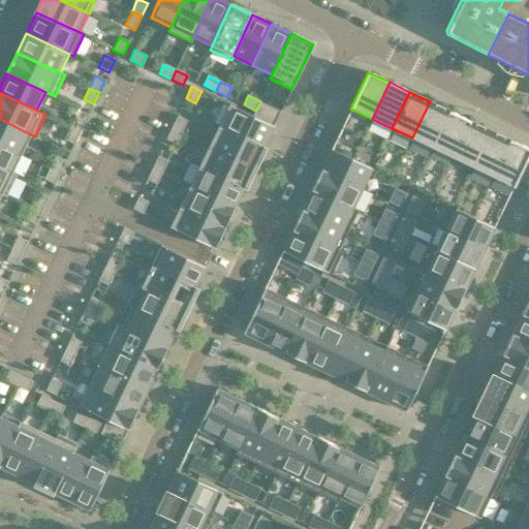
[(432,148),(449,111),(430,101),(412,137),(432,148)]
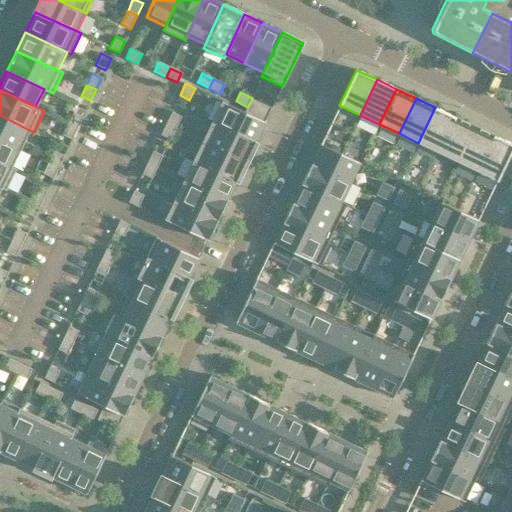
[(265,122),(271,109),(252,99),(247,107),(245,112),(265,122)]
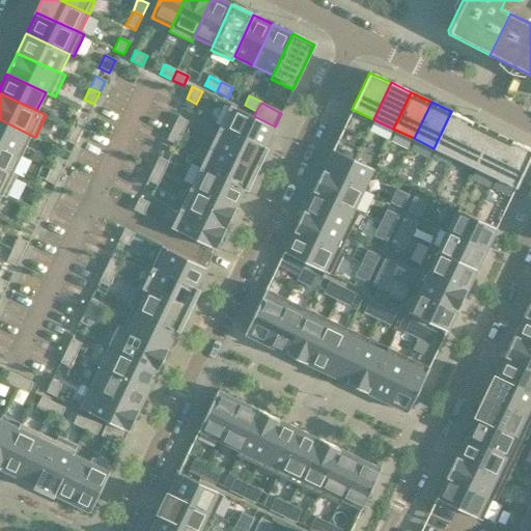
[(266,147),(275,127),(254,116),(230,105),(221,126),(266,147)]
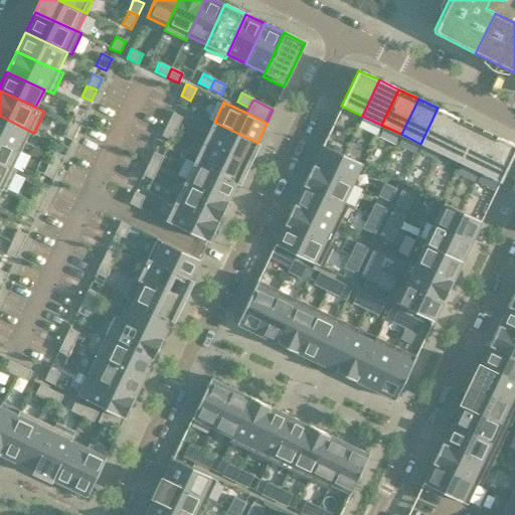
[(440,153),(457,118),(438,108),(420,144),(440,153)]
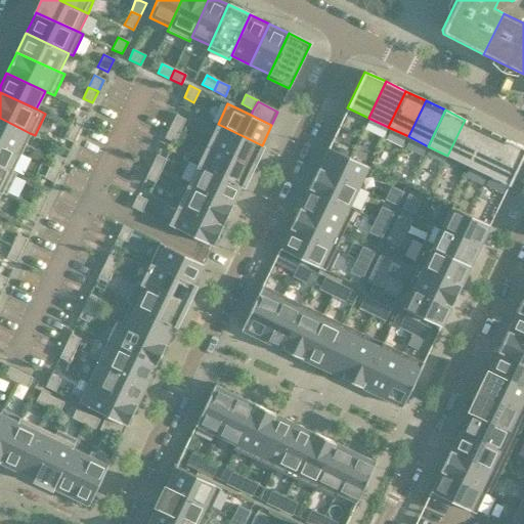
[(79,131),(85,120),(75,115),(70,126),(79,131)]
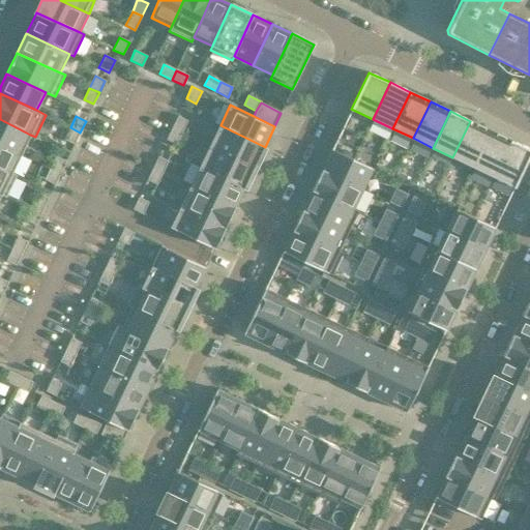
[(182,133),(187,120),(178,116),(172,127),(182,133)]
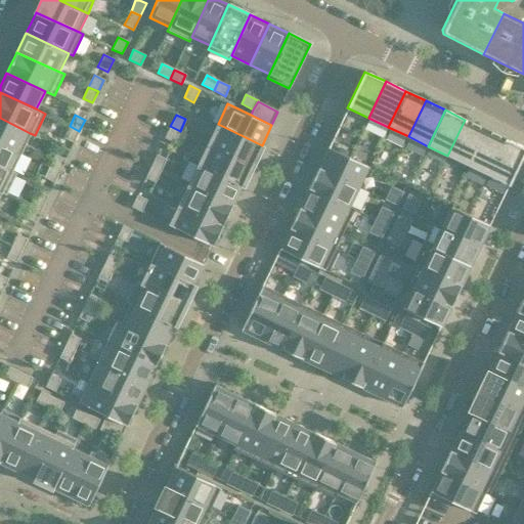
[(0,143),(20,153),(30,133),(0,118),(0,143)]
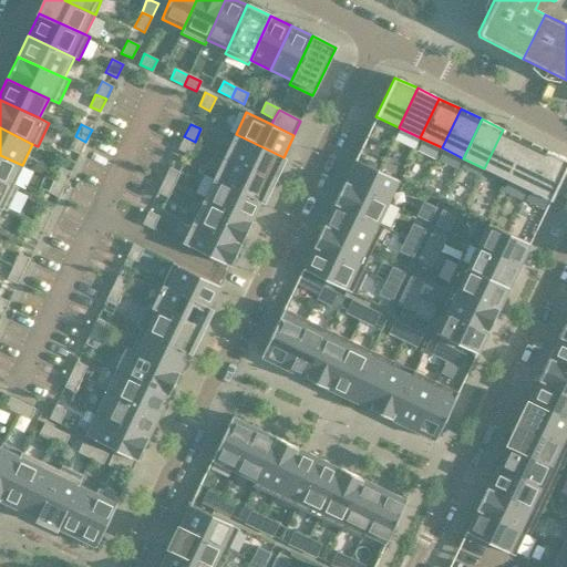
[(506,178),(525,140),(503,130),(484,168),(506,178)]
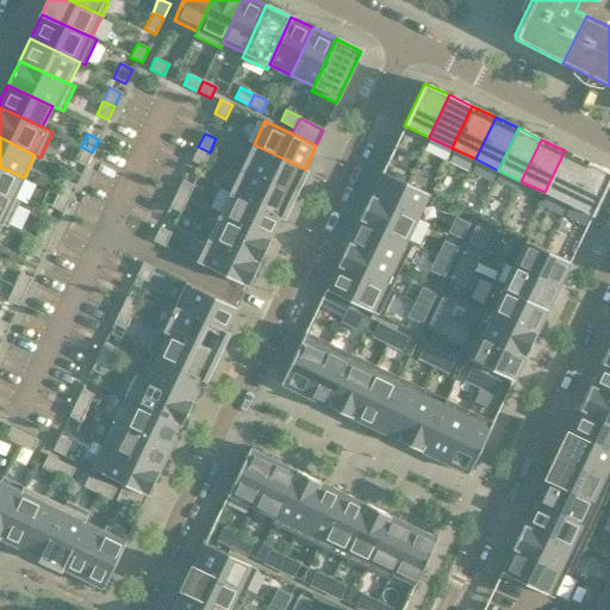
[(293,193),(305,169),(254,144),(242,168),(293,193)]
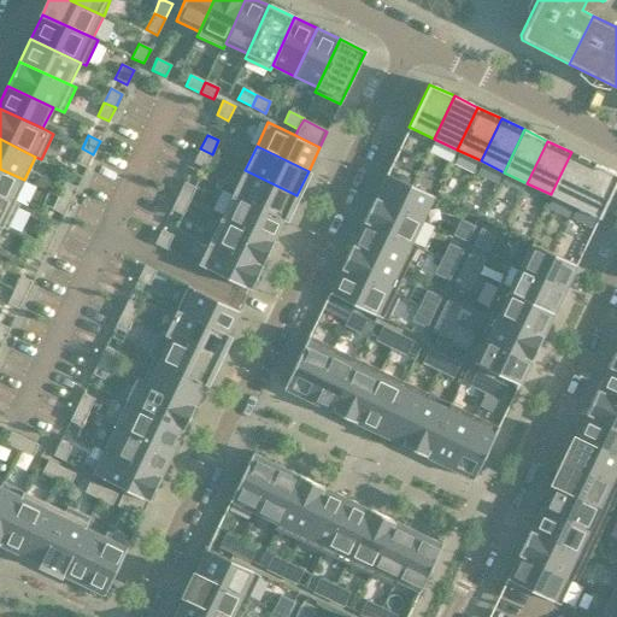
[(87,169),(93,154),(82,148),(75,163),(87,169)]
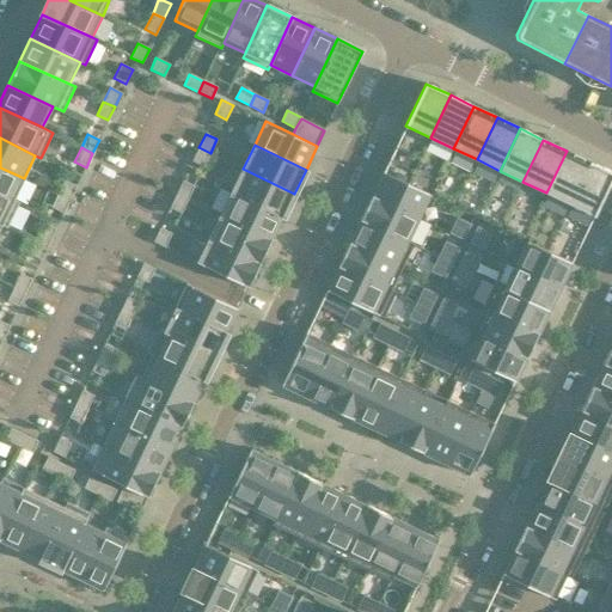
[(203,166),(210,153),(199,147),(191,161),(203,166)]
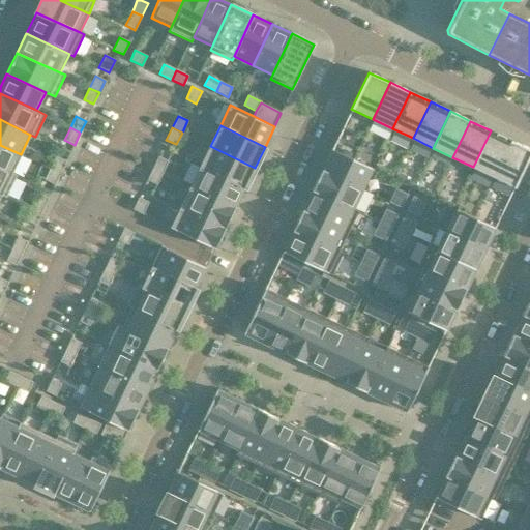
[(493,177),(510,140),(491,130),(473,167),(493,177)]
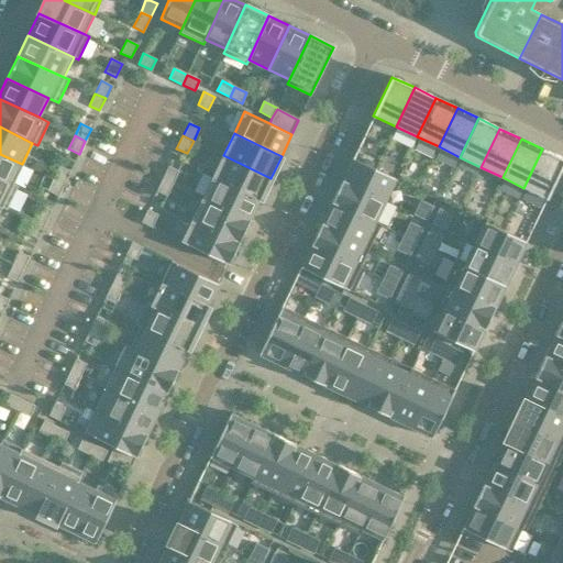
[(562,163),(562,158),(542,148),(523,188),(540,196),(539,197),(543,199),(544,197),(547,198),(547,197),(562,163)]
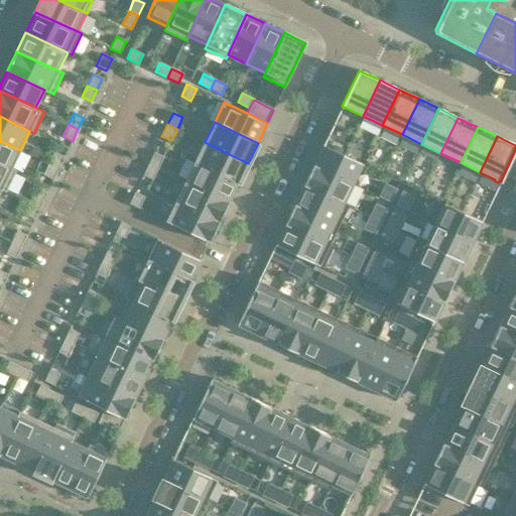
[(20,150),(0,141),(0,162),(12,168),(20,150)]
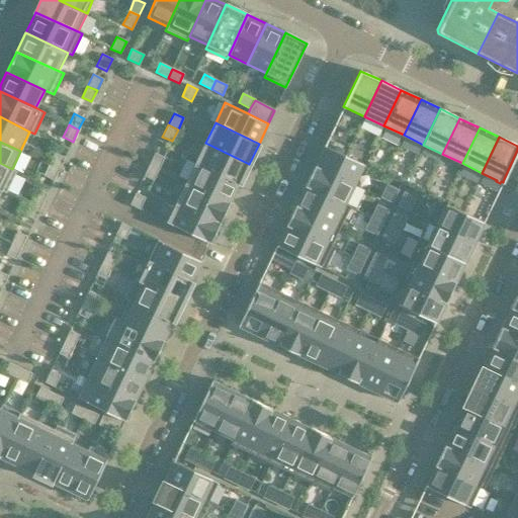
[(240,183),(249,164),(205,143),(196,163),(240,183)]
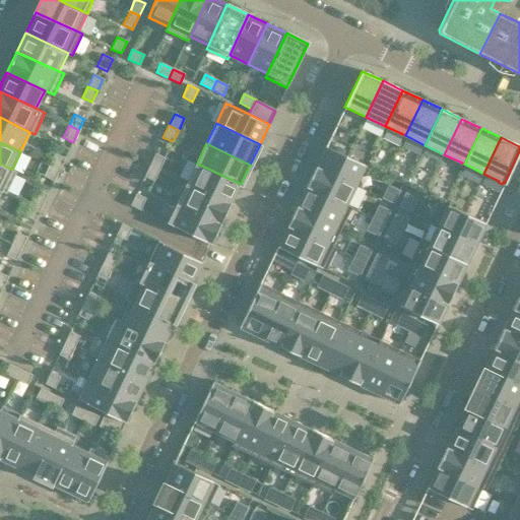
[(326,146),(316,167),(355,186),(366,165),(326,146)]
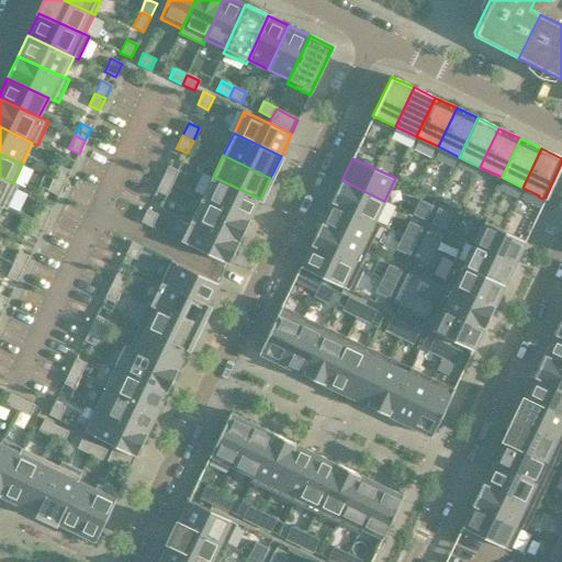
[(64,183),(70,170),(60,166),(54,179),(64,183)]
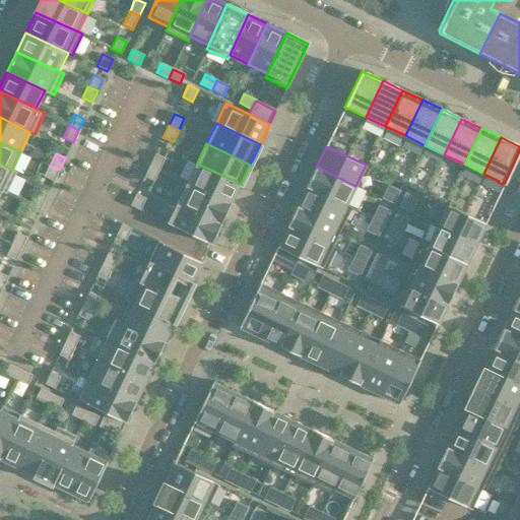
[(159,170),(165,157),(155,153),(149,165),(159,170)]
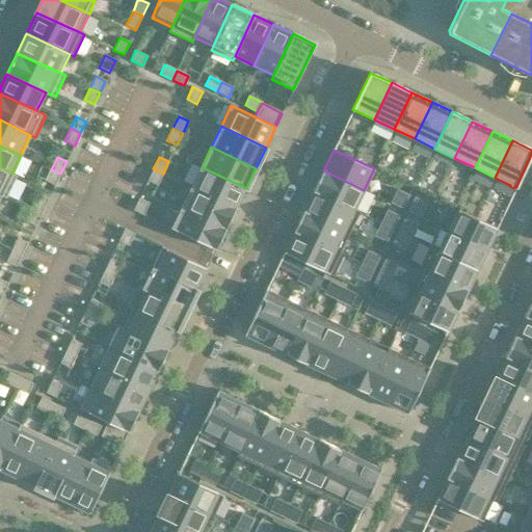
[(17,176),(12,174),(0,167),(0,194),(1,195),(6,197),(17,176)]
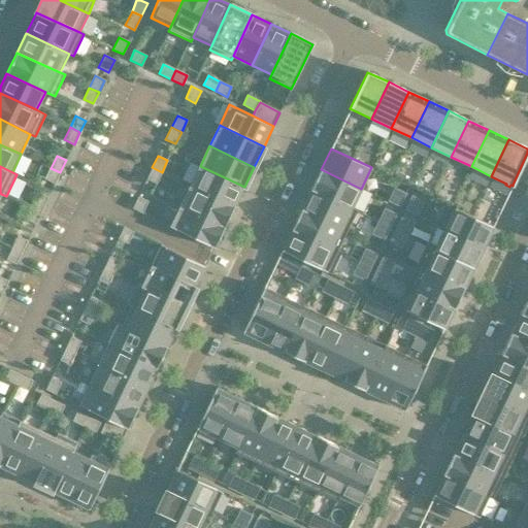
[(235,207),(244,187),(200,166),(190,186),(235,207)]
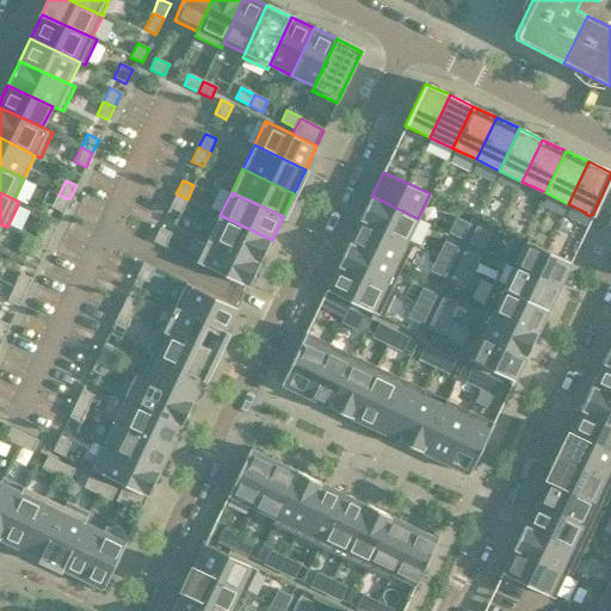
[(180,213),(187,199),(176,193),(170,208),(180,213)]
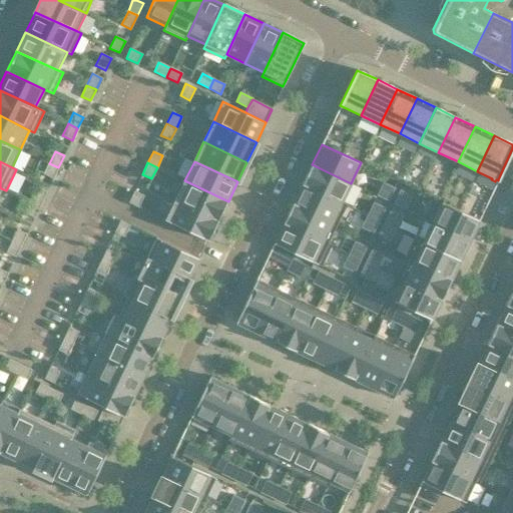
[(53,178),(58,167),(49,163),(43,174),(53,178)]
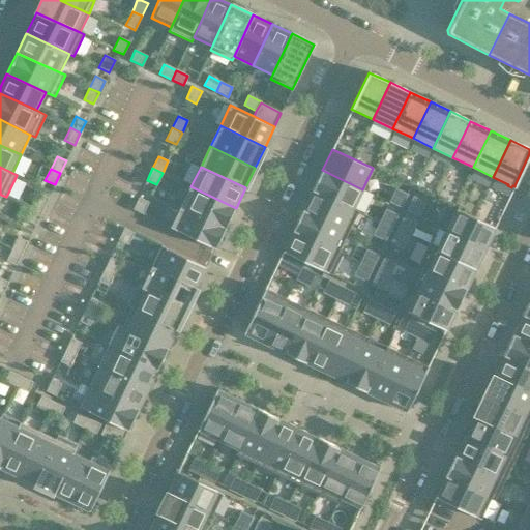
[(353,209),(362,189),(322,170),(313,189),(353,209)]
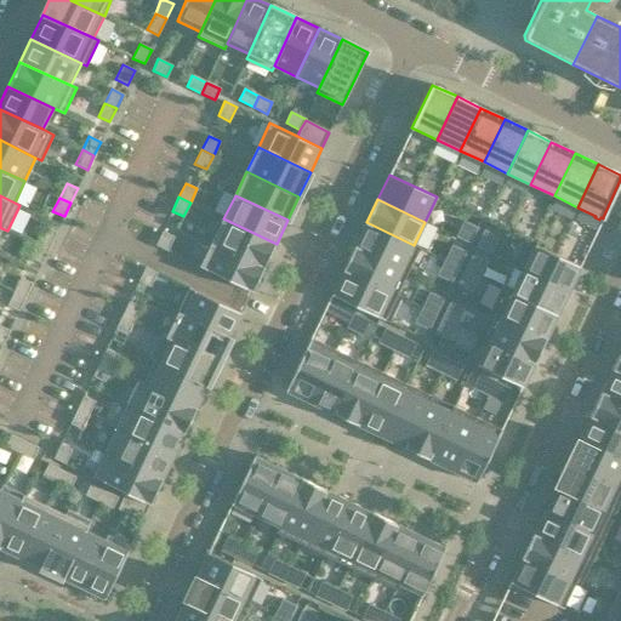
[(265,267),(277,244),(223,218),(212,243),(265,267)]
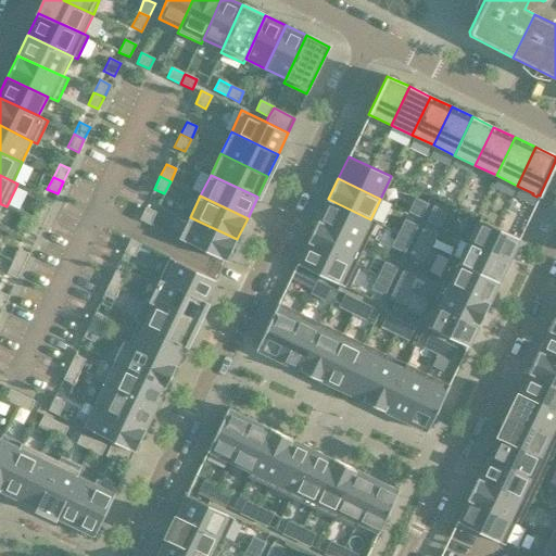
[(407,212),(420,218),(427,203),(415,198),(407,212)]
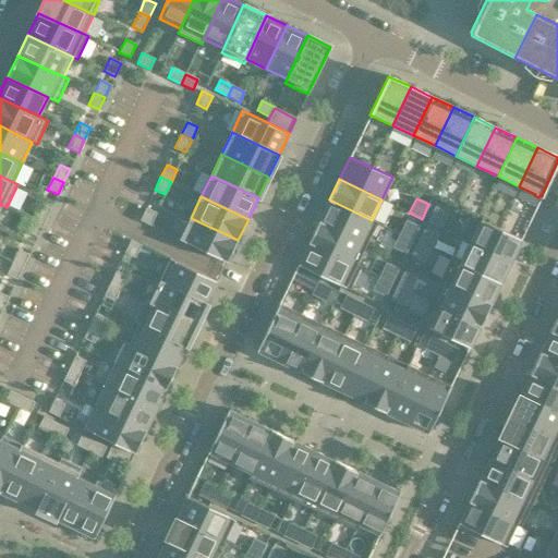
[(376,222),(372,220),(329,199),(318,221),(366,244),(376,222)]
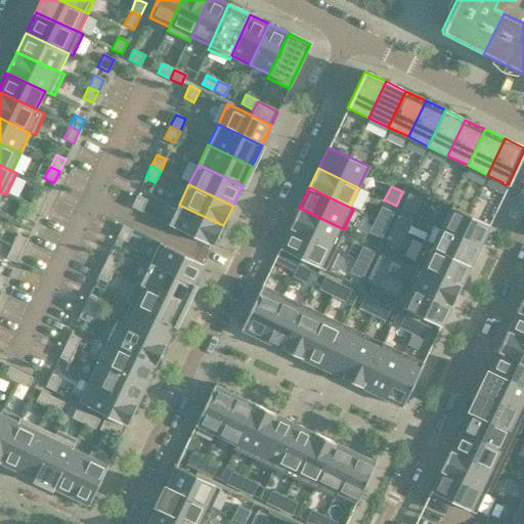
[(42,209),(48,195),(39,190),(32,204),(42,209)]
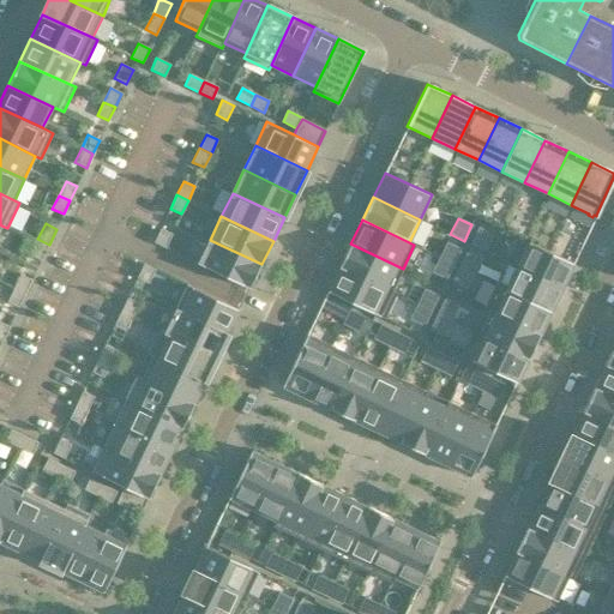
[(166,248),(172,234),(161,228),(154,242),(166,248)]
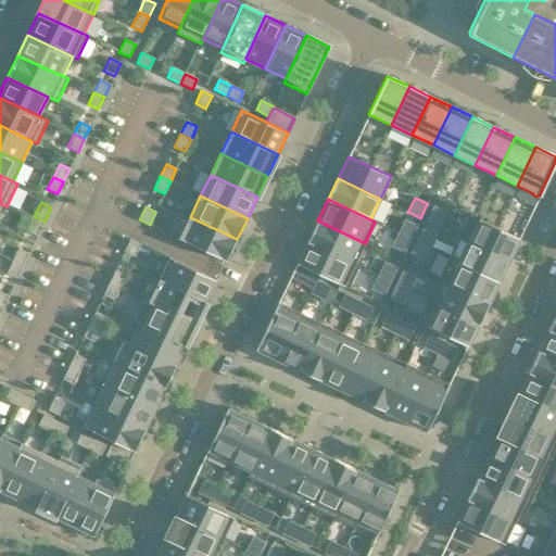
[(433,206),(426,220),(439,226),(445,212),(433,206)]
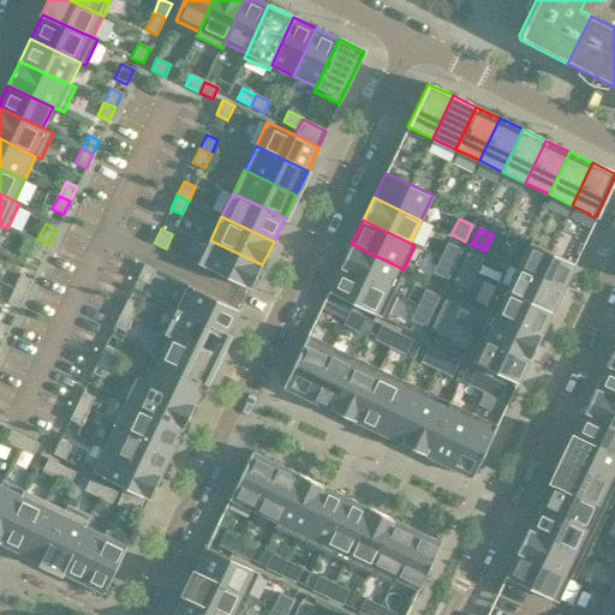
[(508,261),(518,267),(563,287),(574,263),(519,237),(508,261)]
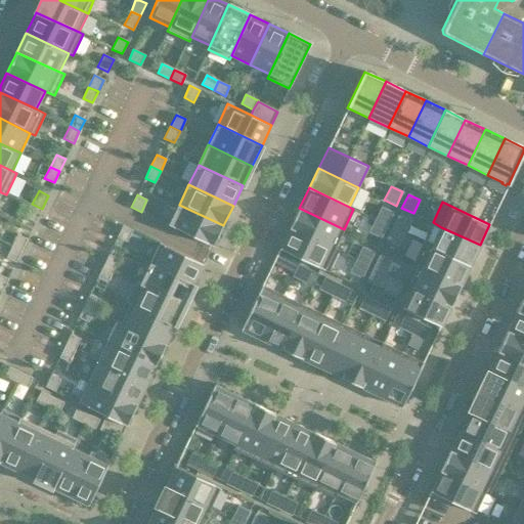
[(35,222),(42,209),(32,204),(26,218),(35,222)]
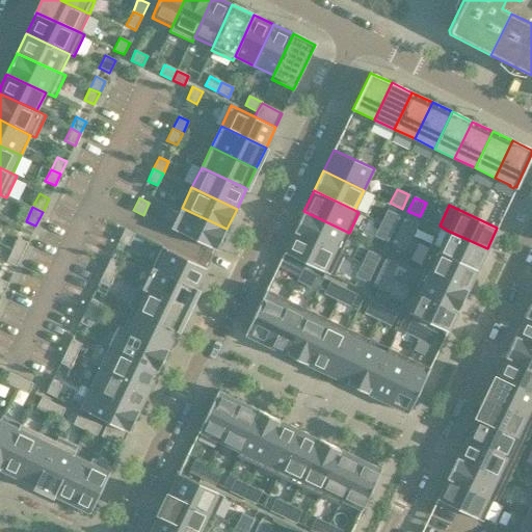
[(216,250),(227,229),(182,208),(171,229),(216,250)]
